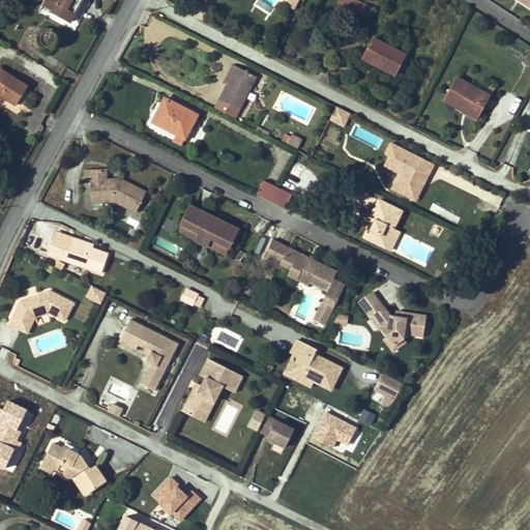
[(52,11),(58,0),(46,0),(42,6),(52,11)]
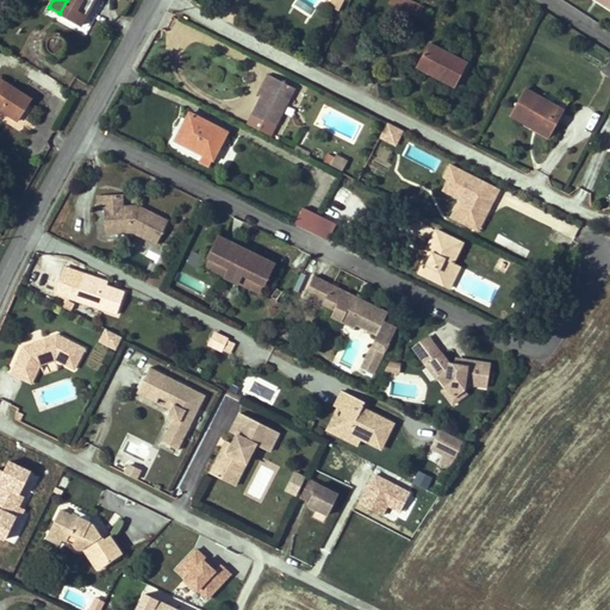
[(91,7),(88,6),(91,2),(93,5),(94,0),(67,0),(60,13),(81,25),(91,7)]
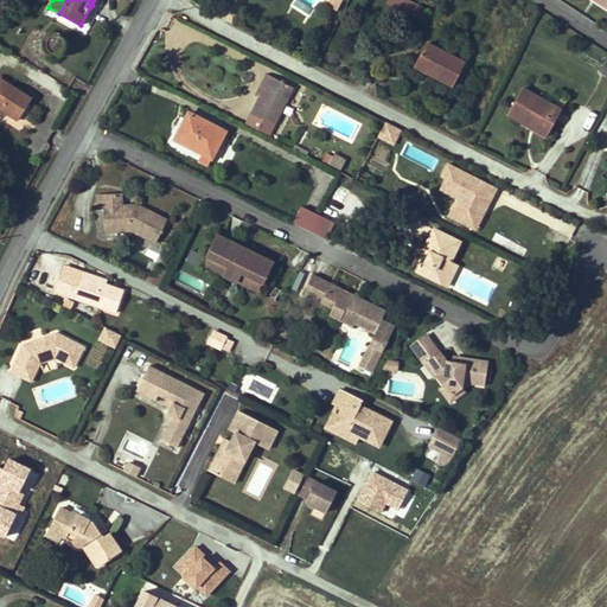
[(337,11),(343,0),(331,0),(328,6),(337,11)]
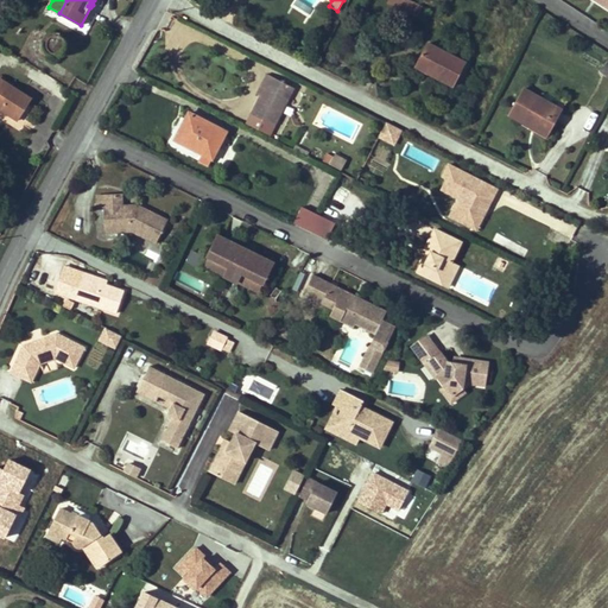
[(417,18),(423,7),(409,0),(388,0),(387,2),(401,10),(400,10),(417,18)]
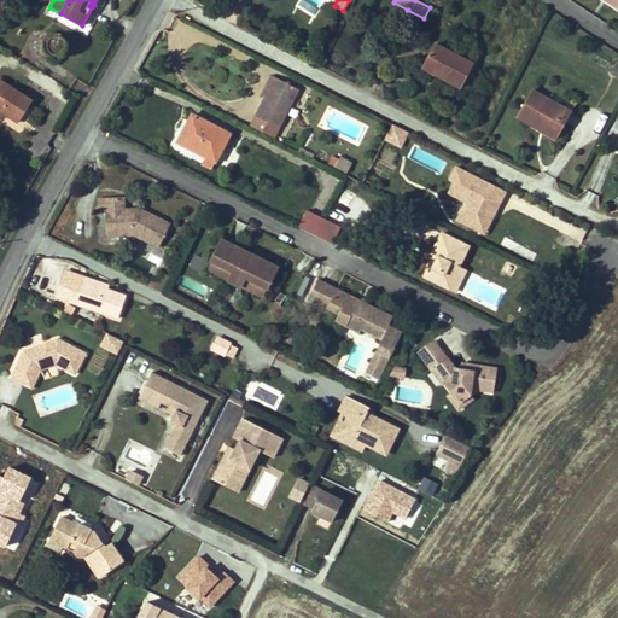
[(617,0),(596,0),(617,12),(617,0)]
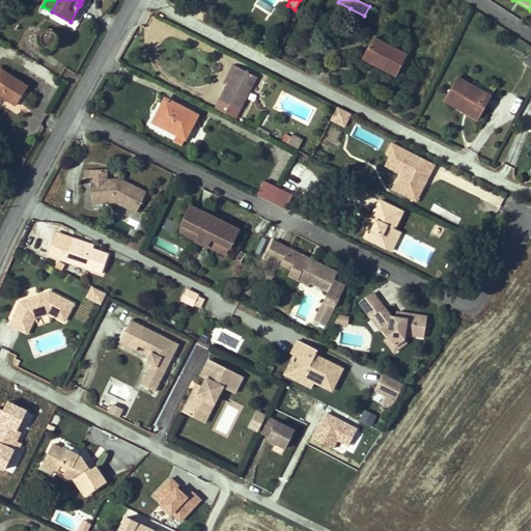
[(57,42),(57,39),(57,37),(57,35),(55,33),(52,31),(50,30),(48,31),(46,31),(44,33),(40,31),(38,34),(37,37),(37,40),(38,44),(40,47),(43,49),(45,46),(47,47),(49,47),(51,47),(53,46),(55,45),(56,44),(57,42)]
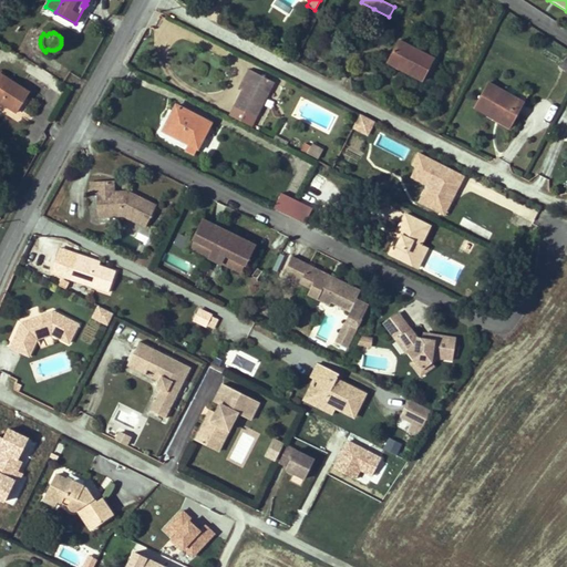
[(423,81),(434,59),(399,40),(389,60),(405,68),(404,71),(423,81)]
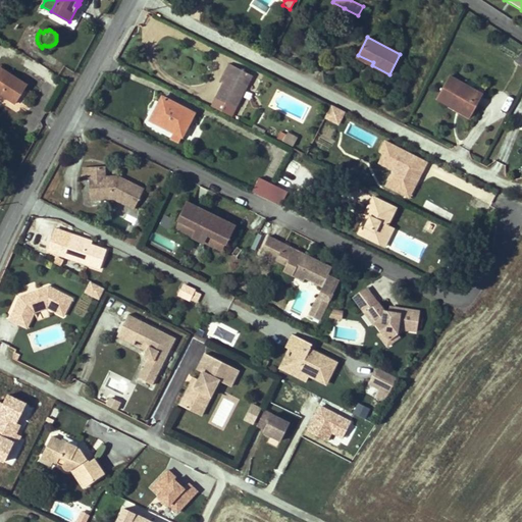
[(373,62),(358,55),(356,57),(372,65),(373,62)]
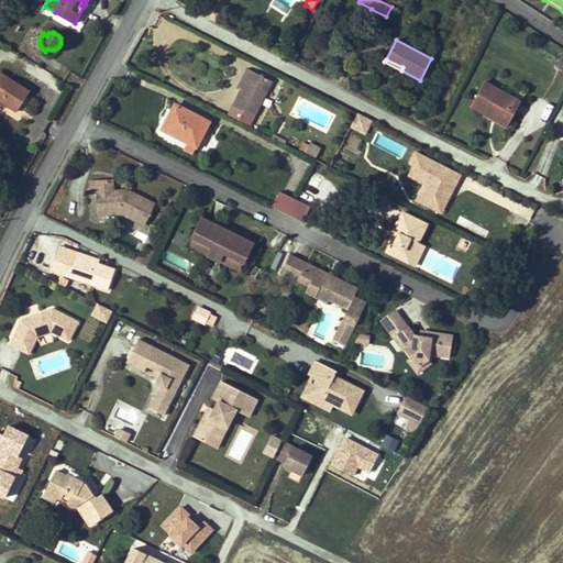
[(254,117),(272,81),(247,68),(243,76),(247,78),(242,89),(233,106),(254,117)]
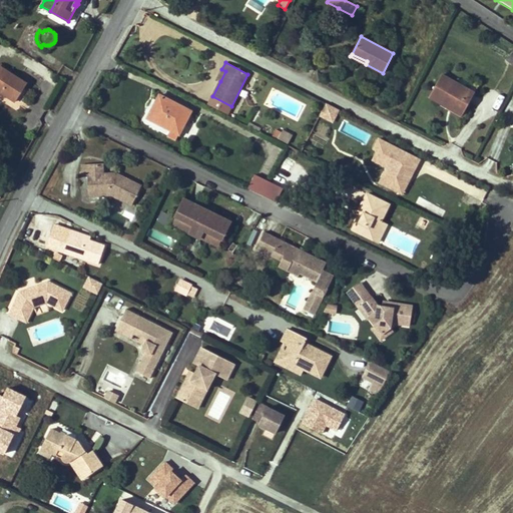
[(0,91),(15,101),(27,84),(0,66),(0,91)]
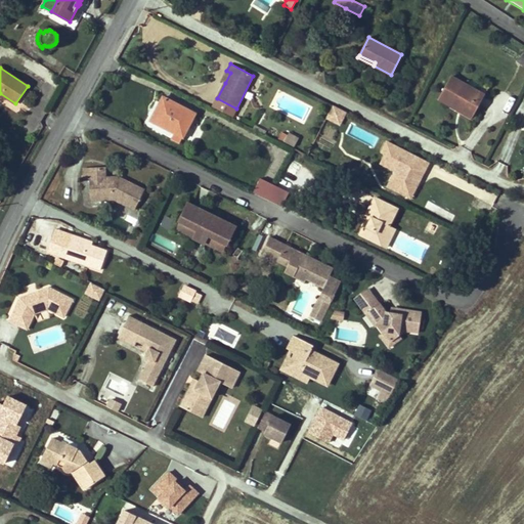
[(225,83),(230,73),(226,71),(221,81),(225,83)]
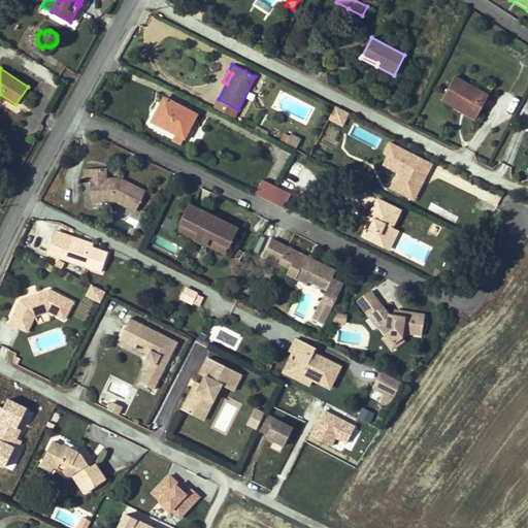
[(477,114),(488,96),(454,77),(441,99),(460,109),(462,105),(477,114)]
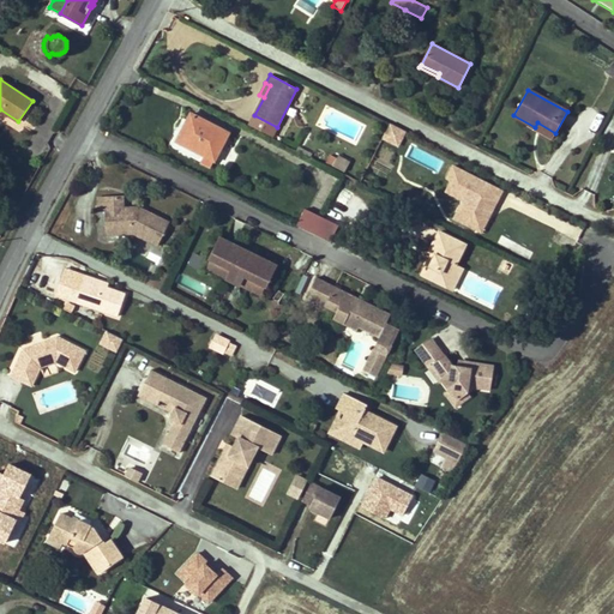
[(211,168),(228,133),(191,114),(176,142),(204,155),(200,162),(211,168)]
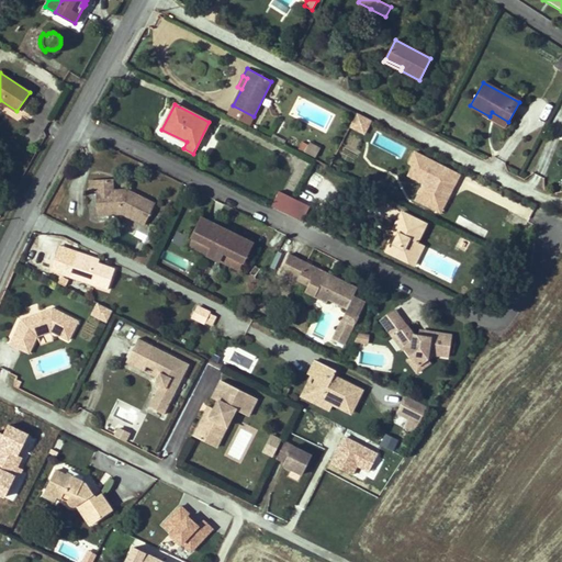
[(508,122),(492,112),(490,116),(506,126),(508,122)]
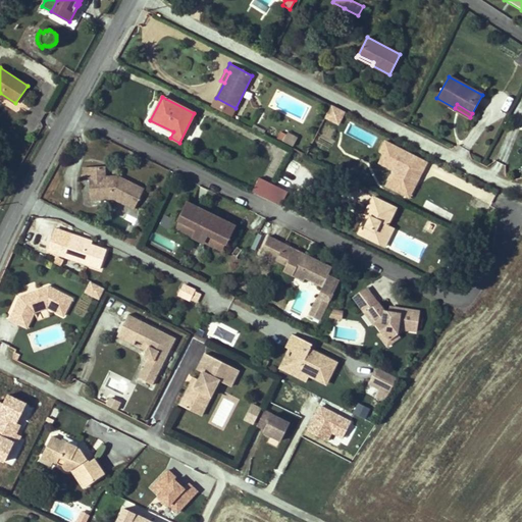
[(342,117),(345,111),(331,105),(325,117),(333,121),(336,114),(342,117)]
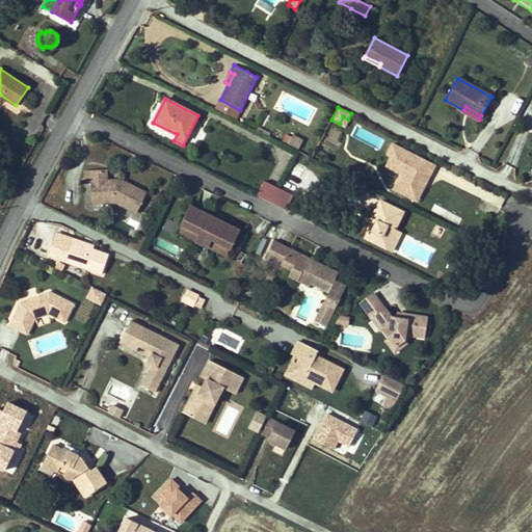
[(345,127),(348,120),(343,116),(340,124),(345,127)]
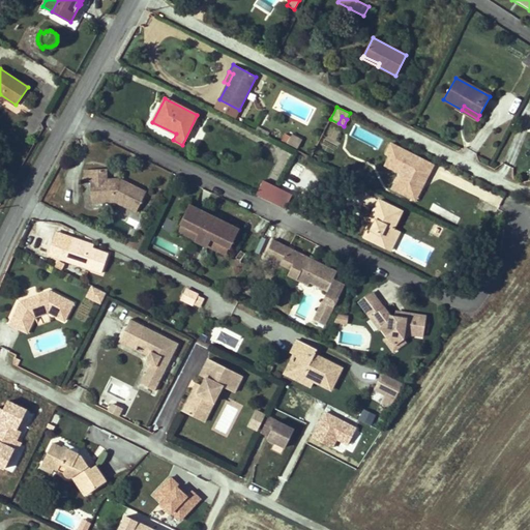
[(269,133),(258,127),(257,130),(267,136),(269,133)]
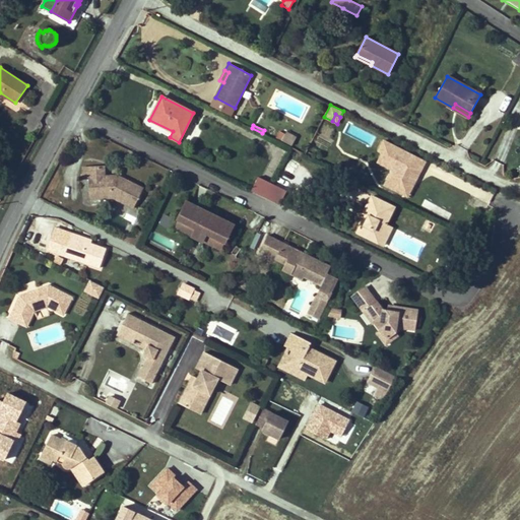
[(291,146),(297,138),(286,133),(285,134),(280,131),(277,137),(277,138),(282,140),(291,146)]
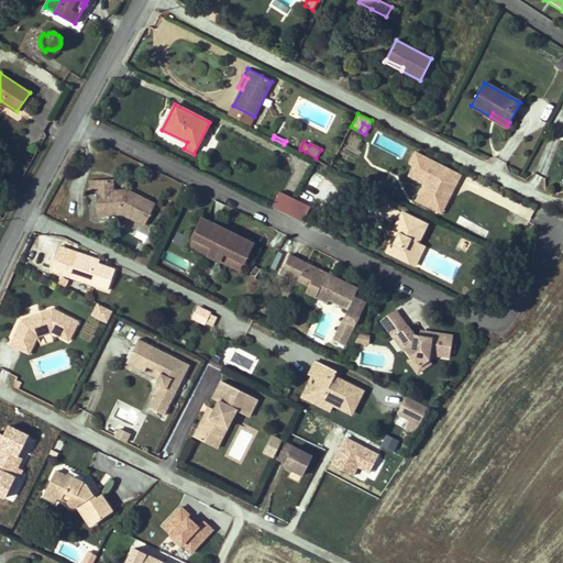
[(448,192),(452,183),(456,184),(461,175),(416,152),(409,164),(414,166),(409,176),(424,184),(416,200),(434,210),(438,202),(439,203),(442,202),(444,198),(443,194),(442,194),(444,190),(448,192)]
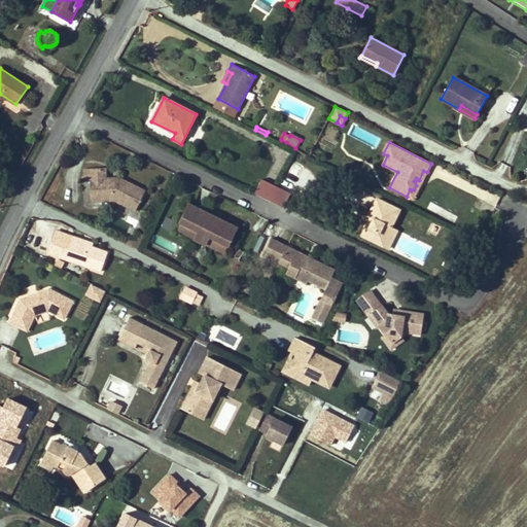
[(303,180),(309,173),(297,163),(291,170),(303,180)]
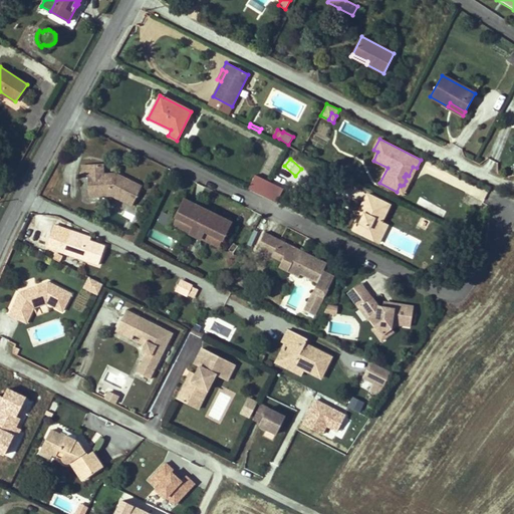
[(142,186),(118,175),(117,176),(110,176),(110,174),(103,174),(102,164),(82,165),(82,176),(87,176),(88,190),(97,190),(97,196),(111,196),(133,206),(142,186)]
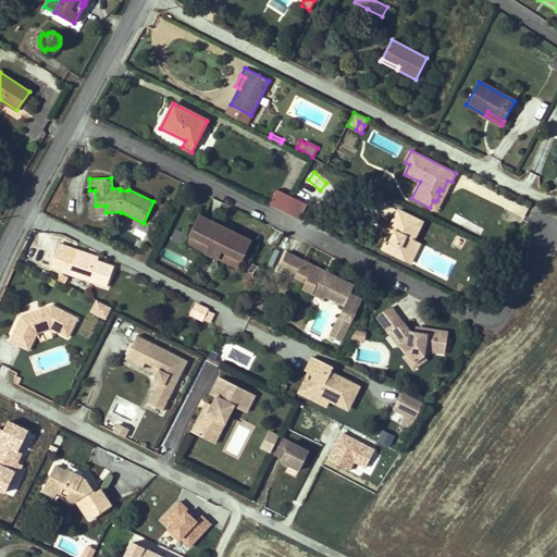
[(436,211),(452,182),(447,181),(443,190),(440,188),(437,192),(438,192),(440,196),(437,200),(434,201),(433,200),(430,208),(436,211)]
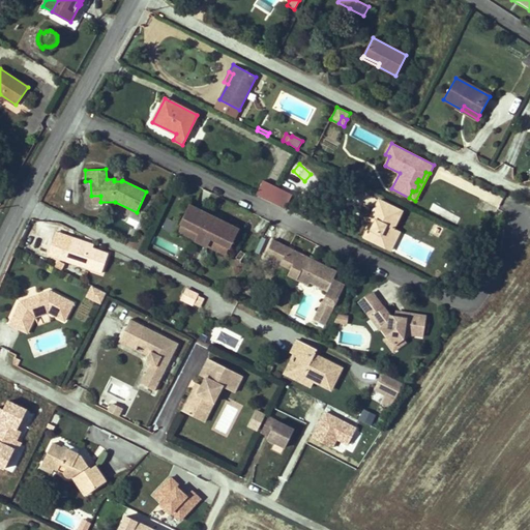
[(270,201),(277,187),(263,180),(257,195),(270,201)]
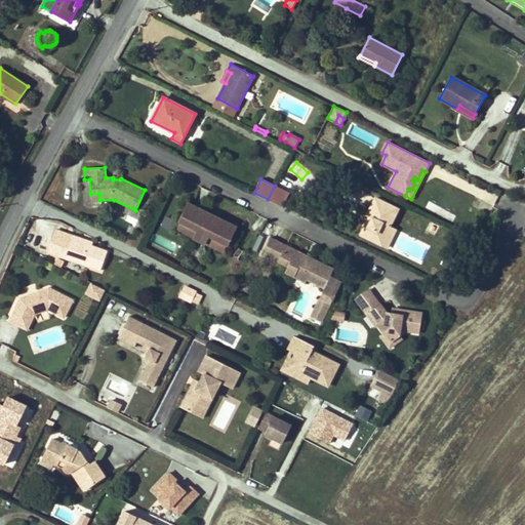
[(283,206),(289,193),(275,186),(268,199),(283,206)]
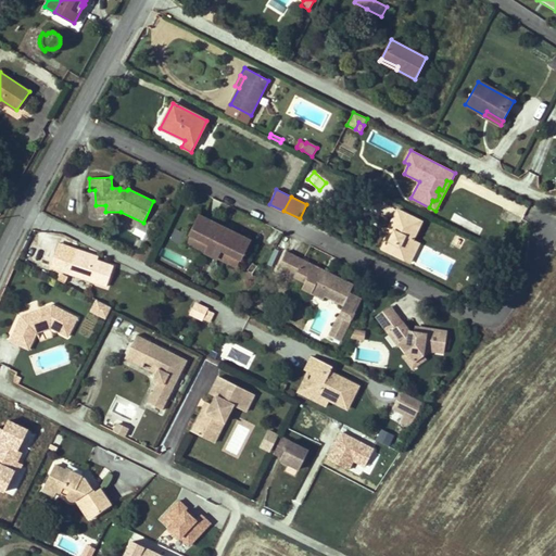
[(405,261),(415,240),(413,239),(421,222),(397,210),(388,229),(391,230),(393,231),(390,238),(388,237),(381,249),(405,261)]
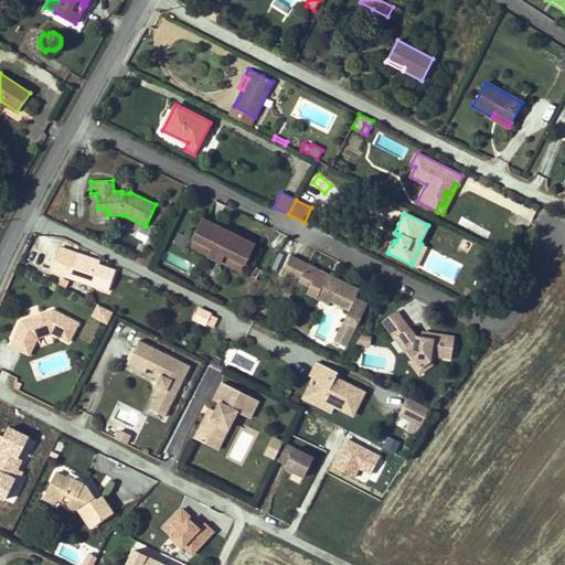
[(254,244),(202,219),(193,237),(213,247),(209,256),(221,263),(224,254),(245,264),(254,244)]
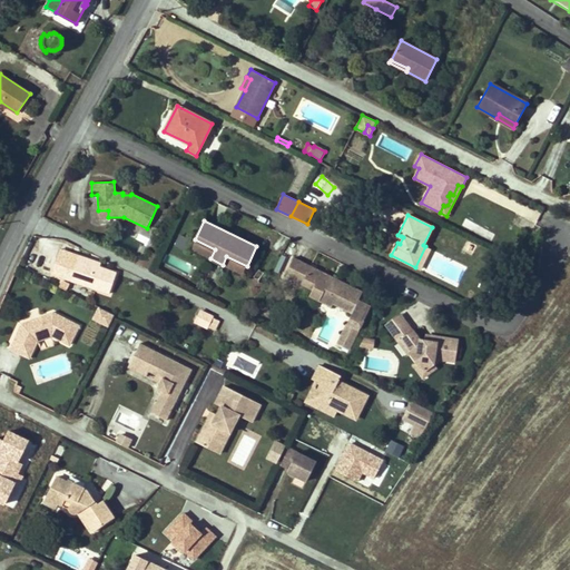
[(179,234),(173,246),(183,251),(189,239),(179,234)]
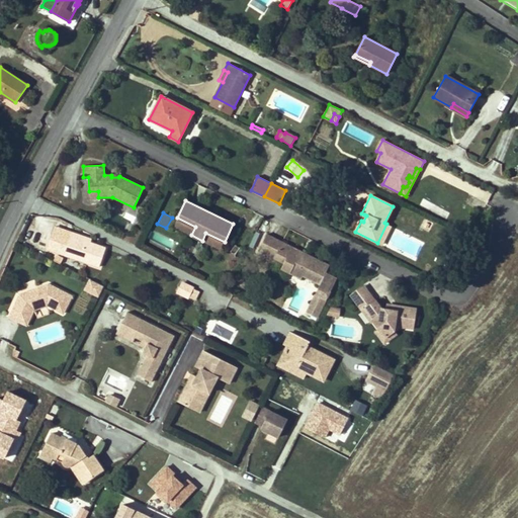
[(191,235),(195,227),(177,218),(173,226),(191,235)]
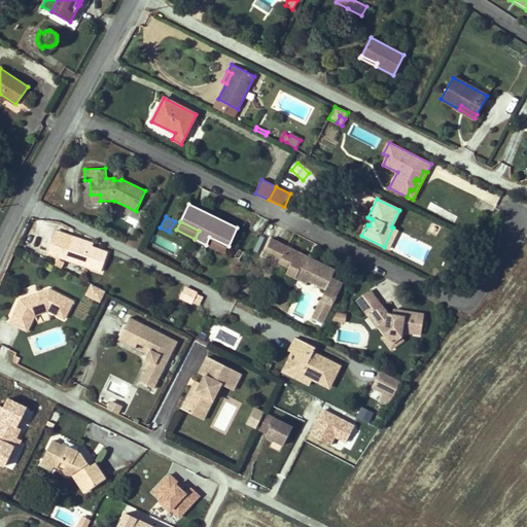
[(388,249),(397,230),(393,227),(384,247),(388,249)]
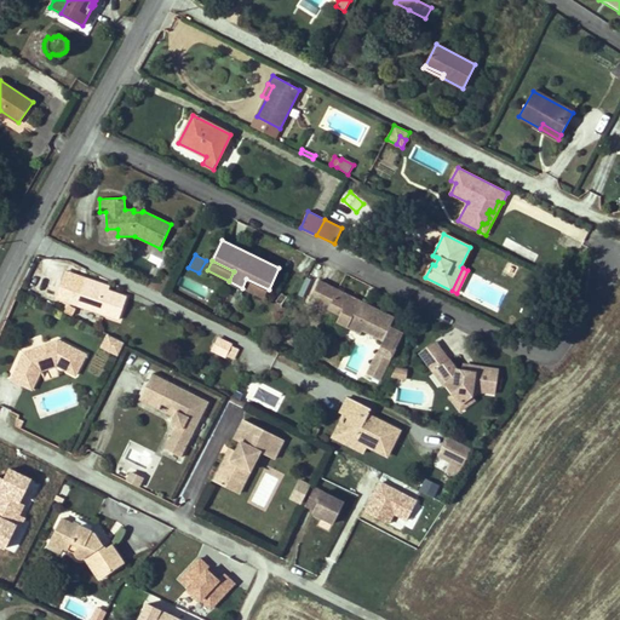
[(162,294),(171,277),(161,273),(158,282),(154,290),(162,294)]
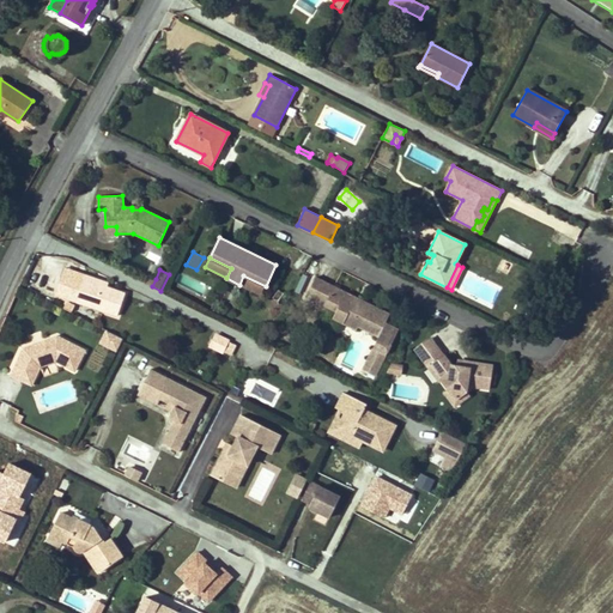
[(117,316),(126,293),(107,287),(95,283),(96,279),(84,275),(76,302),(117,316)]
